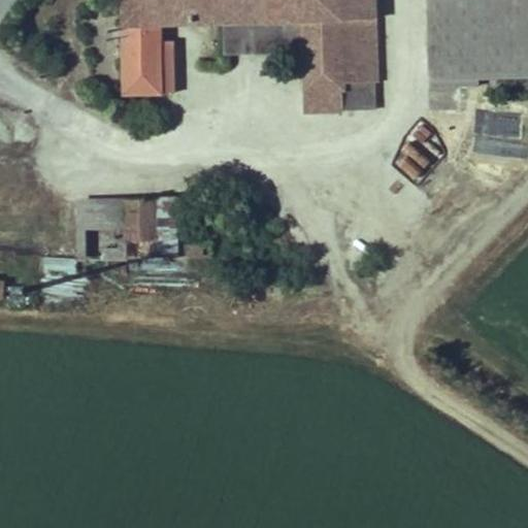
[(159,44),(158,24),(226,23),(302,21),(304,51),(304,114),(375,111),(372,0),(123,0),(125,95),(160,94),(159,44)]
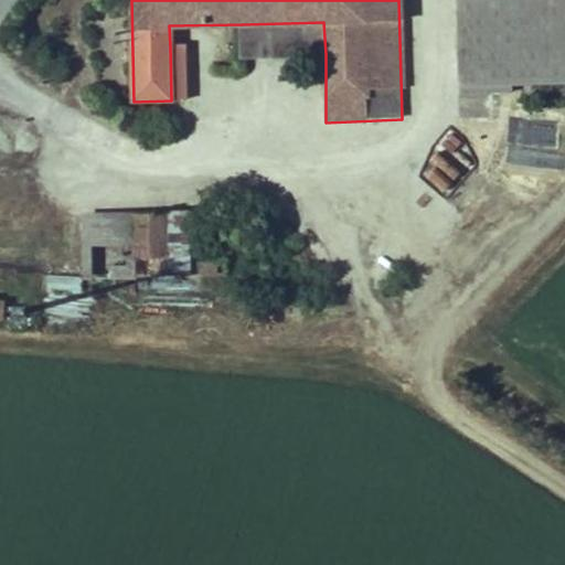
[(564,0),(455,0),(458,86),(564,82),(564,0)]
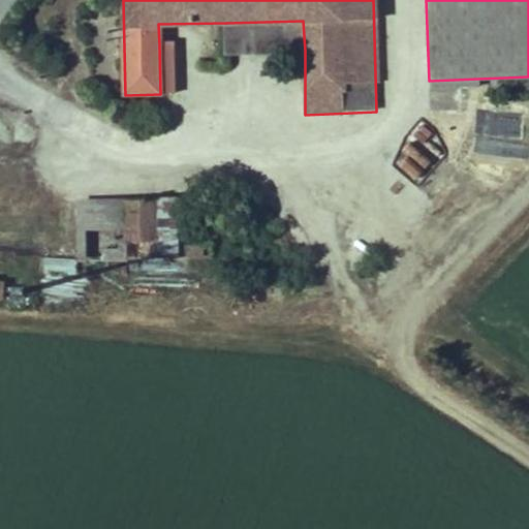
[(303,21),(226,23),(227,53),(305,51),(303,21)]
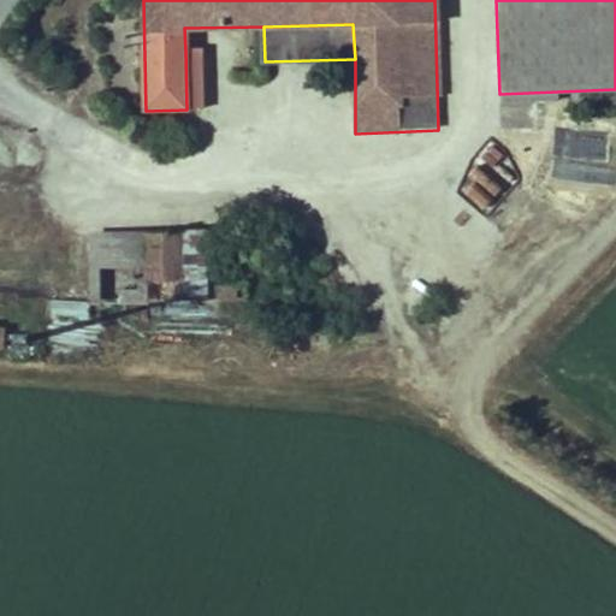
[(185,52),(187,110),(203,110),(202,52),(185,52)]
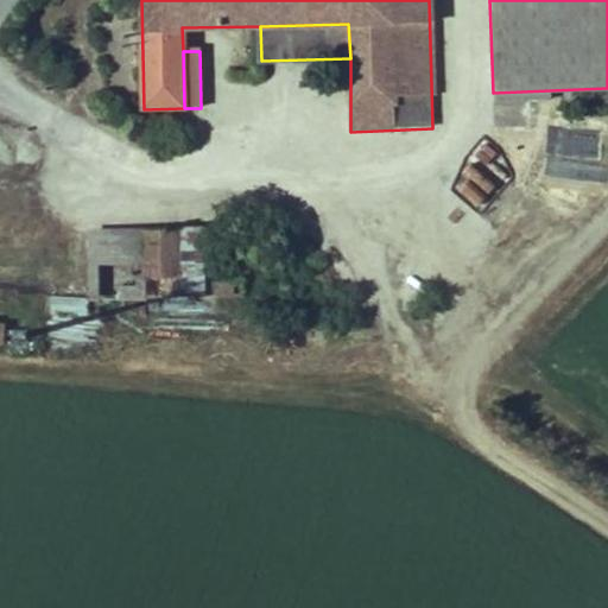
[(454,185),(476,208),(496,187),(473,165),(454,185)]
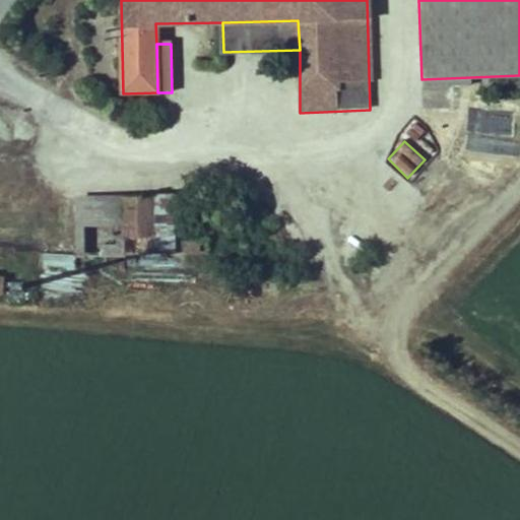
[(171,197),(124,198),(125,254),(172,254),(171,197)]
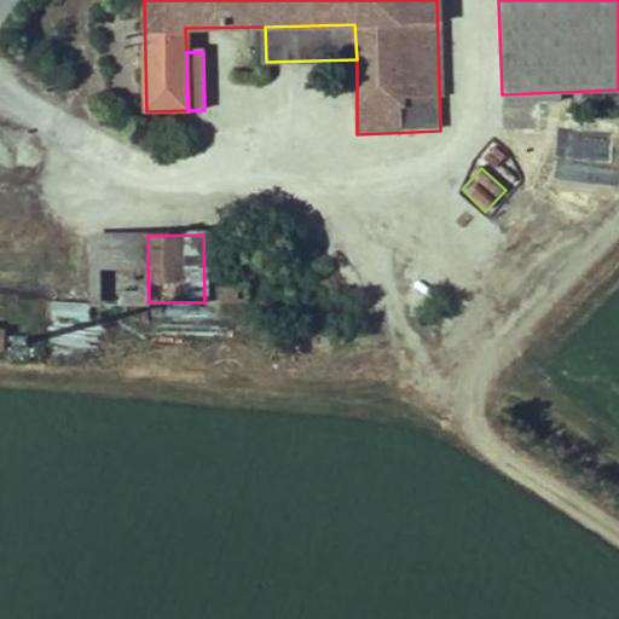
[(91,236),(91,302),(149,302),(148,236),(91,236)]
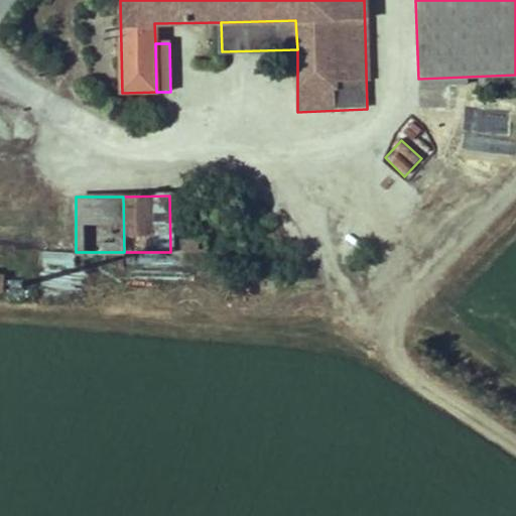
[(46,291),(85,287),(83,269),(75,270),(73,251),(42,255),(46,291)]
